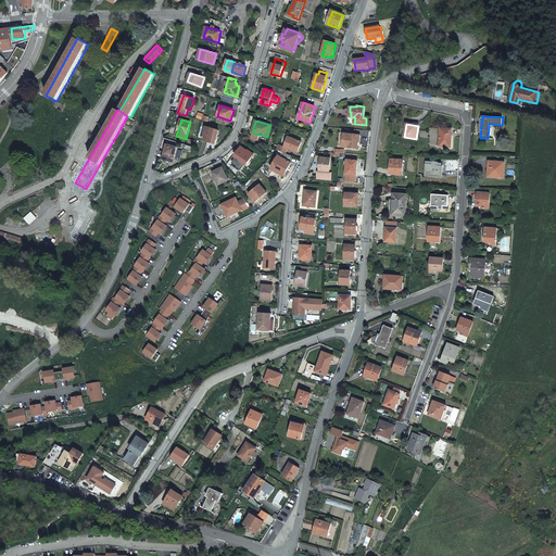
[(210,139),(216,141),(219,130),(206,127),(203,140),(209,142),(210,139)]
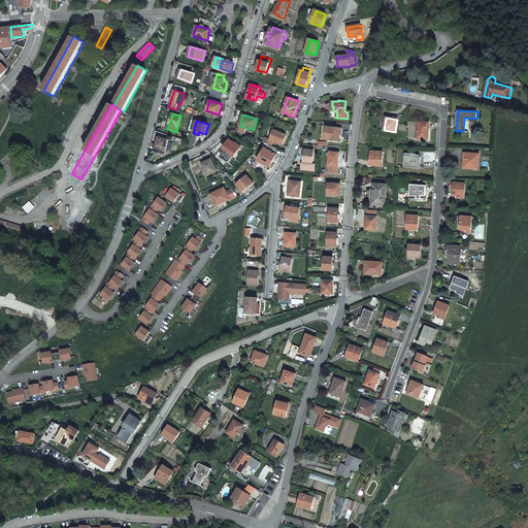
[(419,123),(418,139),(428,140),(429,124),(419,123)]
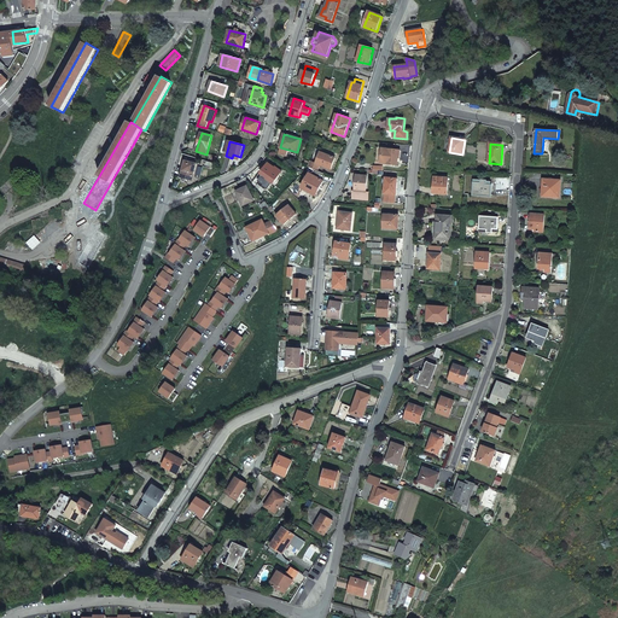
[(382,149),(380,163),(397,165),(398,157),(401,157),(401,150),(382,149)]
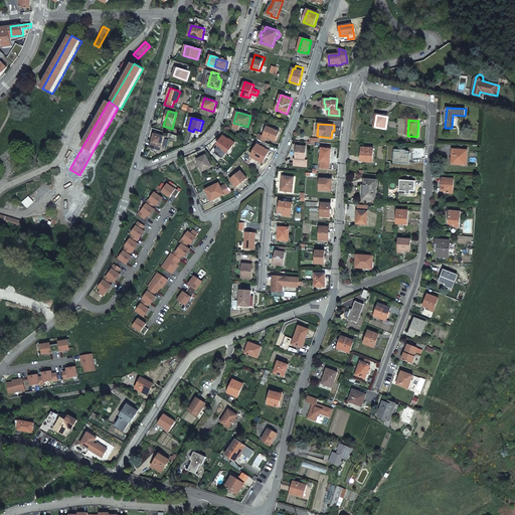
[(267,138),(276,141),(280,132),(268,127),(264,137),(260,135),(258,140),(263,142),(265,143),(267,138)]
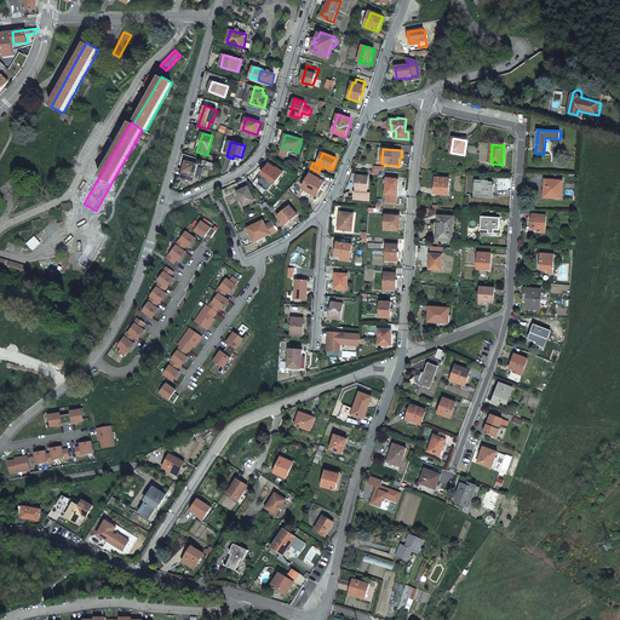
[(187,161),(182,178),(193,181),(197,165),(187,161)]
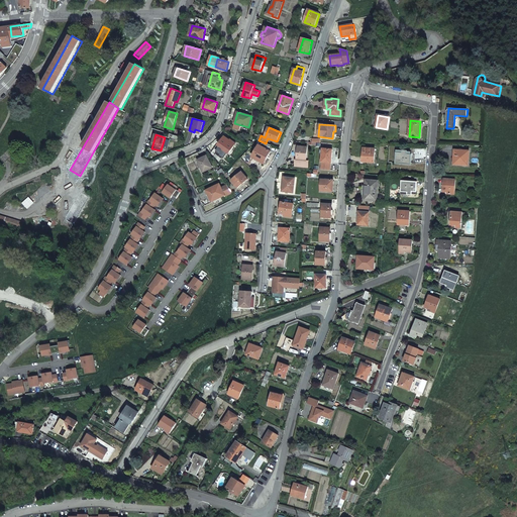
[(220,146),(217,151),(221,154),(224,150),(229,153),(236,143),(231,139),(230,140),(225,136),(219,145),(220,146)]
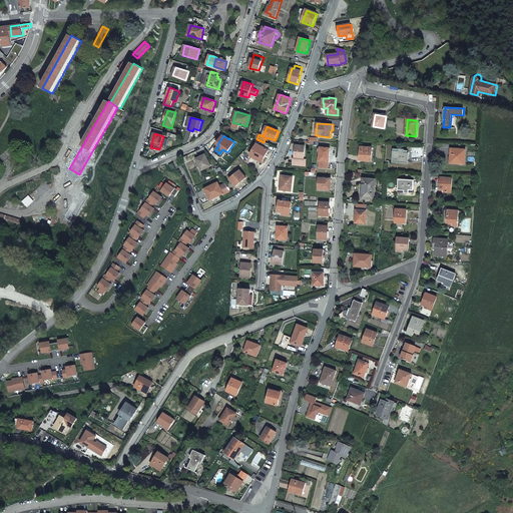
[(264,142),(262,141),(259,145),(258,144),(251,156),(261,161),(265,154),(267,155),(269,150),(268,149),(270,144),(264,142)]
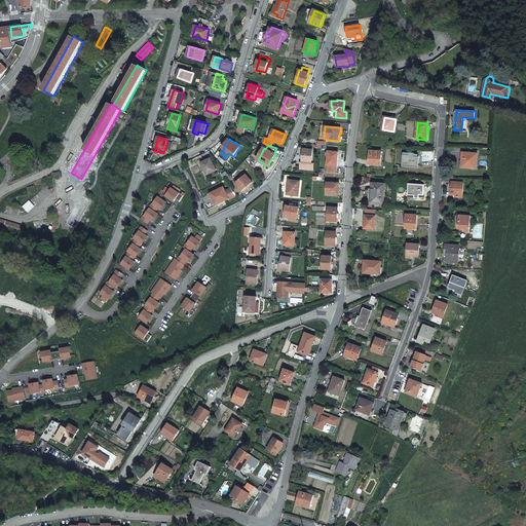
[(300,162),(300,168),(313,170),(314,163),(311,163),(312,149),(303,149),(302,162),(300,162)]
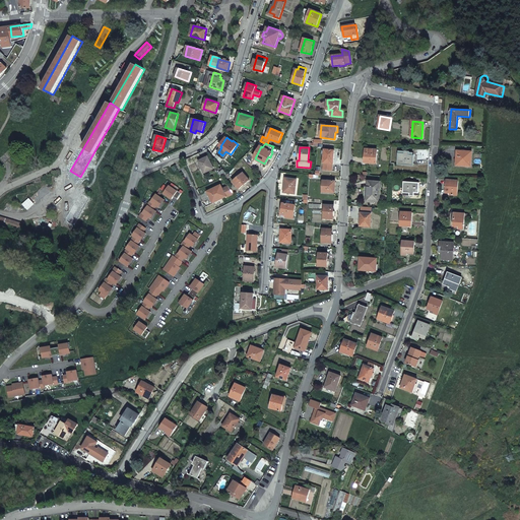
[(335,150),(325,150),(324,164),(325,164),(325,171),(333,171),(333,164),(334,164),(335,150)]
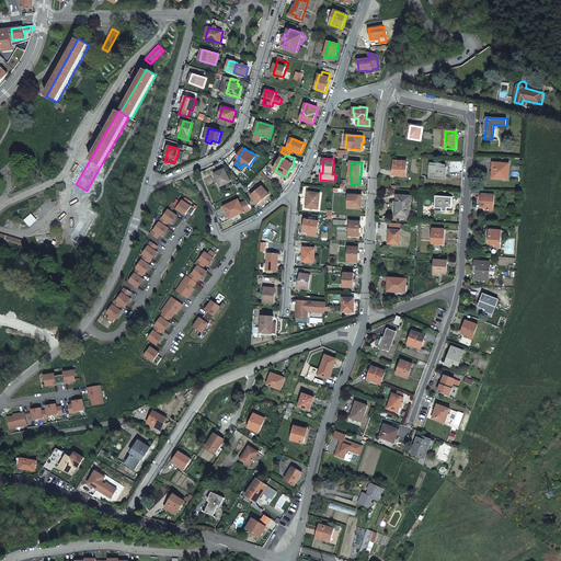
[(396,162),(395,178),(407,178),(408,163),(396,162)]
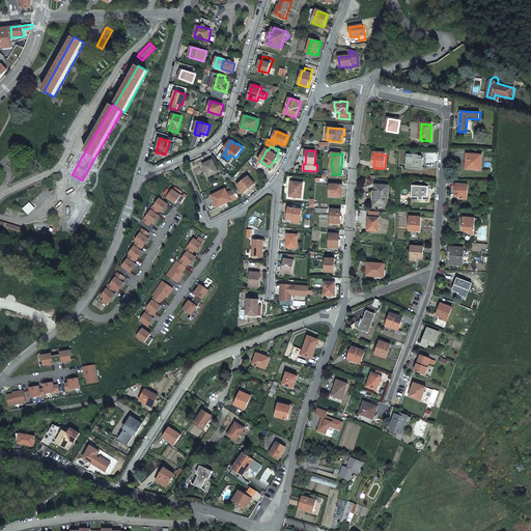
[(408,154),(407,168),(422,169),(423,159),(418,159),(418,156),(414,156),(414,155),(408,154)]
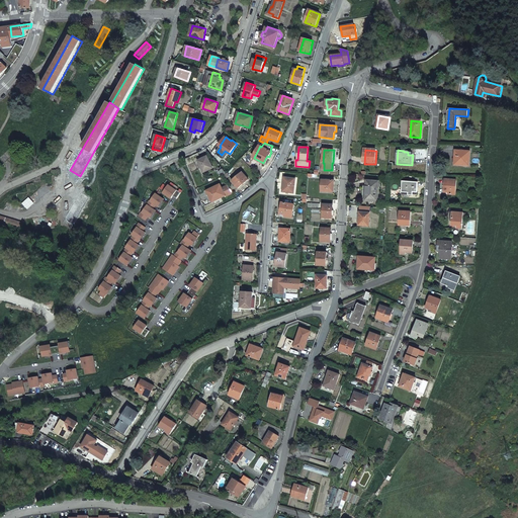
[(455,164),(469,165),(469,151),(455,150),(455,164)]
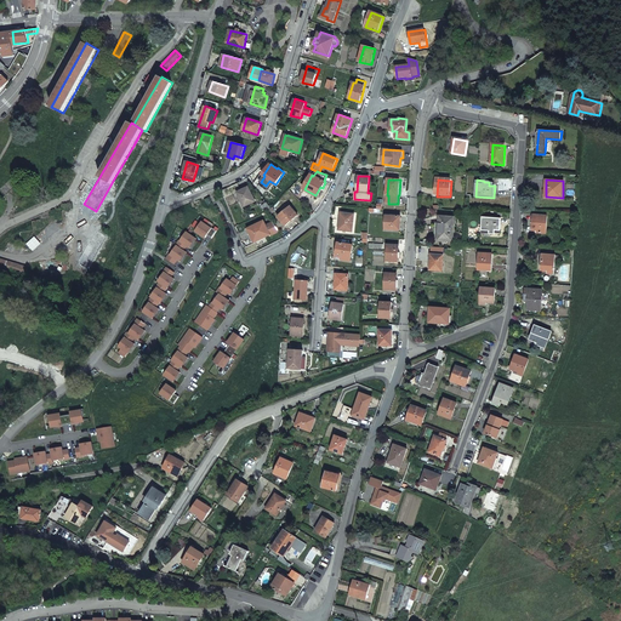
[(238,193),(244,206),(255,201),(248,187),(238,193)]
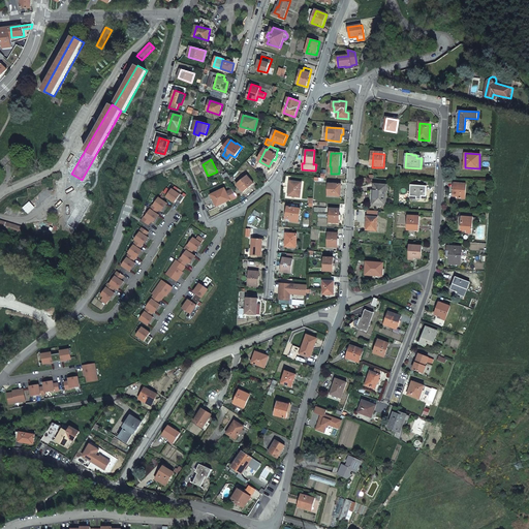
[(248,176),(237,185),(243,192),(254,184),(248,176)]
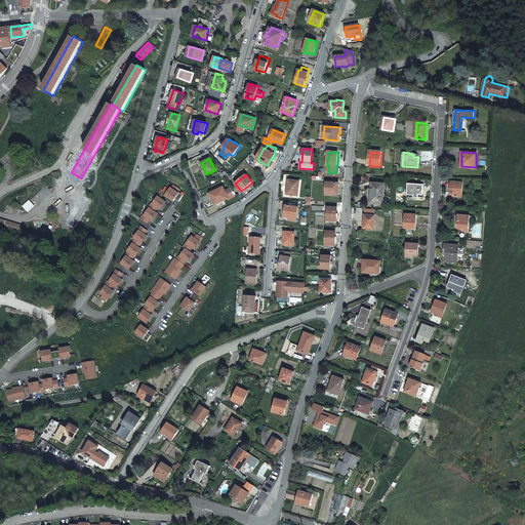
[(77,193),(76,178),(75,175),(68,176),(71,194),(77,193)]
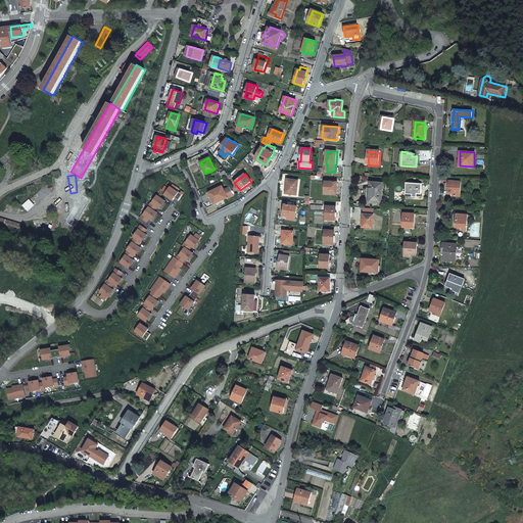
[(287,184),(286,194),(297,195),(298,181),(288,179),(287,184)]
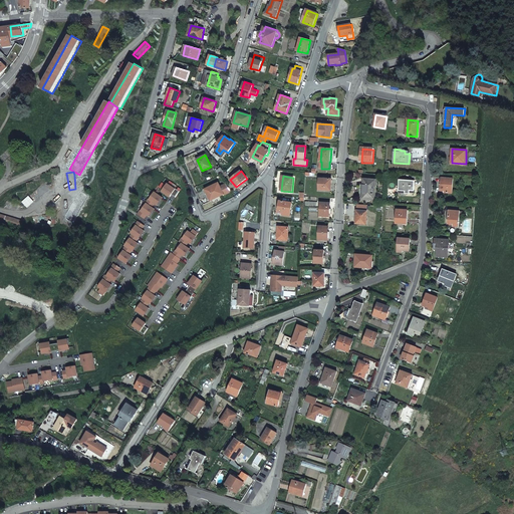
[(442,178),(441,190),(445,191),(445,193),(452,193),(453,179),(442,178)]
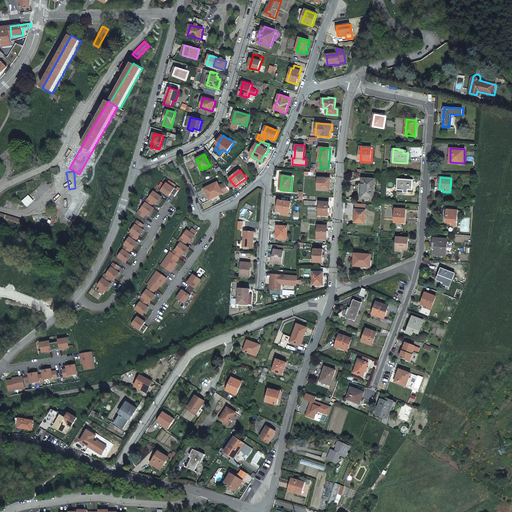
[(318,178),(318,189),(330,190),(330,178),(318,178)]
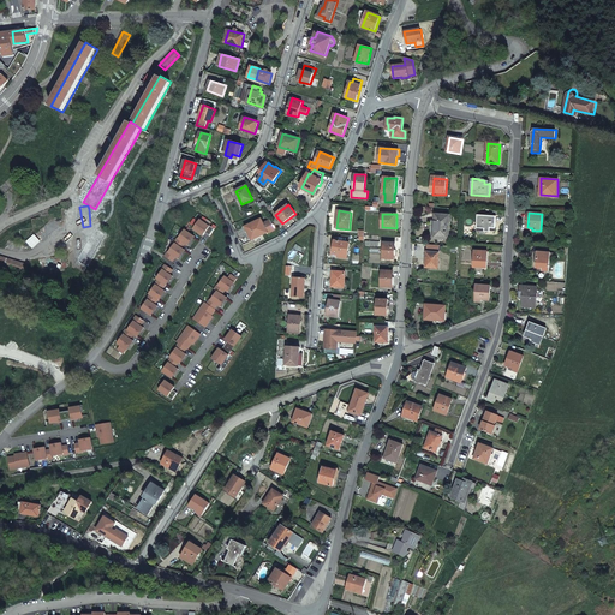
[(496,216),(479,215),(478,231),(490,232),(490,227),(496,228),(496,216)]
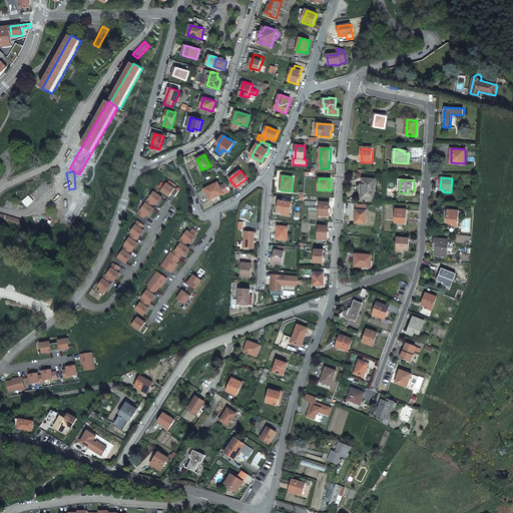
[(365,180),(364,194),(376,194),(377,180),(365,180)]
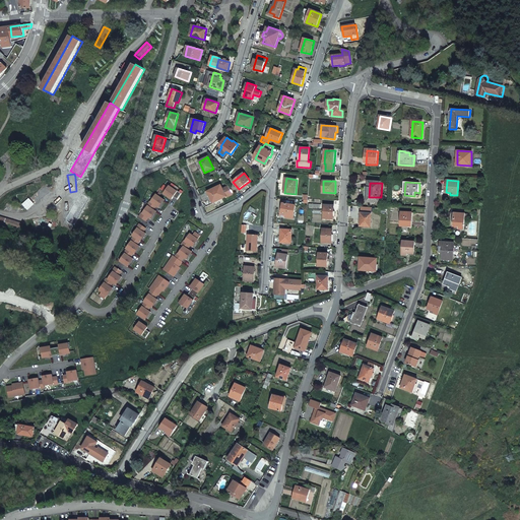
[(208,192),(213,203),(226,196),(221,185),(208,192)]
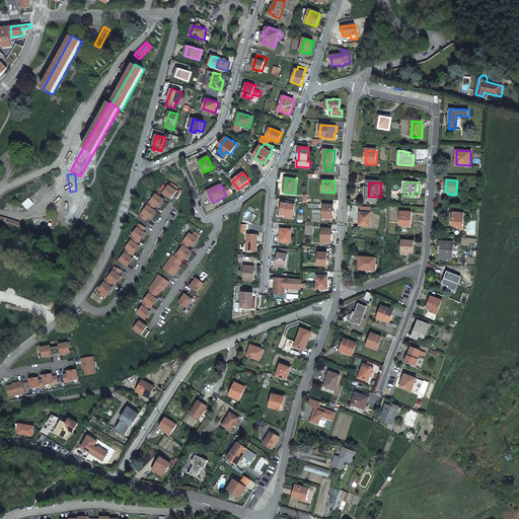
[(181,193),(174,188),(173,189),(169,186),(164,193),(171,198),(173,197),(176,199),(181,193)]
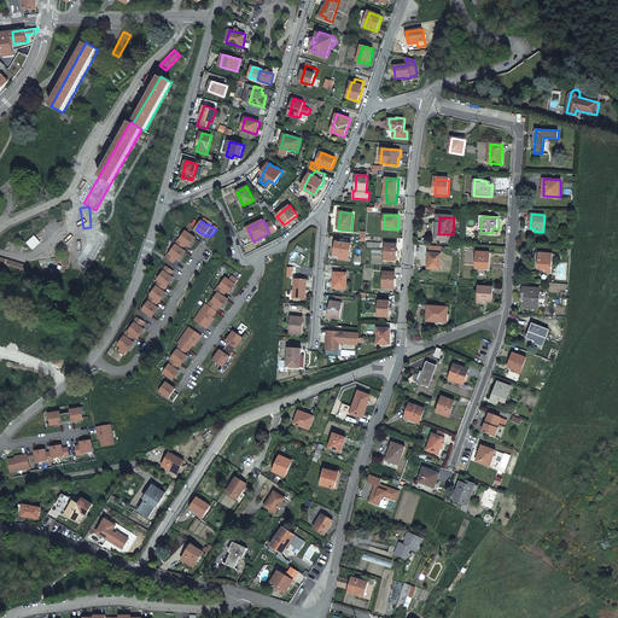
[(106,235),(94,229),(76,262),(88,268),(106,235)]
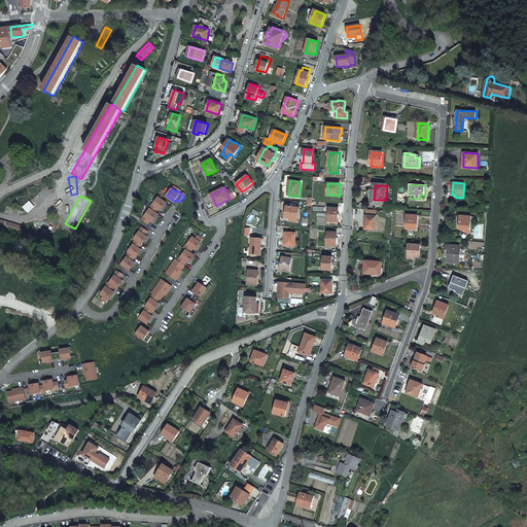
[(166,202),(159,197),(155,201),(150,208),(147,212),(146,212),(141,219),(148,223),(150,220),(152,221),(157,214),(156,212),(159,209),(161,210),(166,202)]
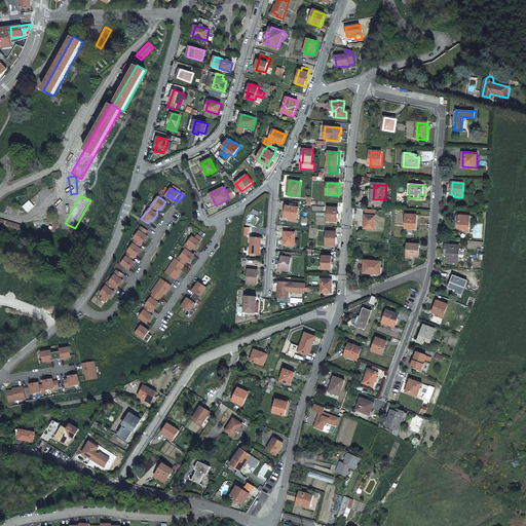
[(287,207),(286,217),(290,218),(290,220),(297,221),(299,208),(287,207)]
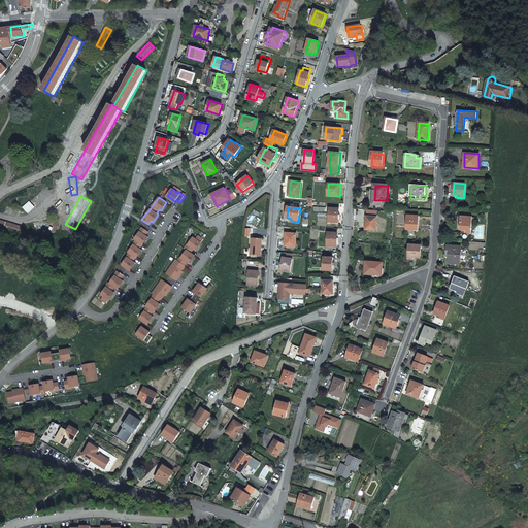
[(330,208),(330,222),(339,222),(339,208),(330,208)]
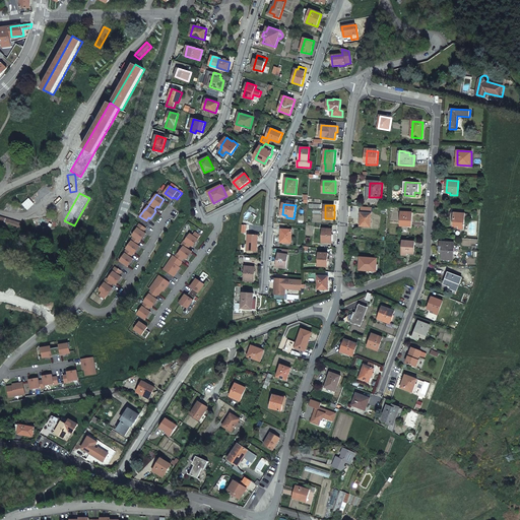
[(412,213),(401,212),(400,226),(410,228),(411,221),(412,221),(412,213)]
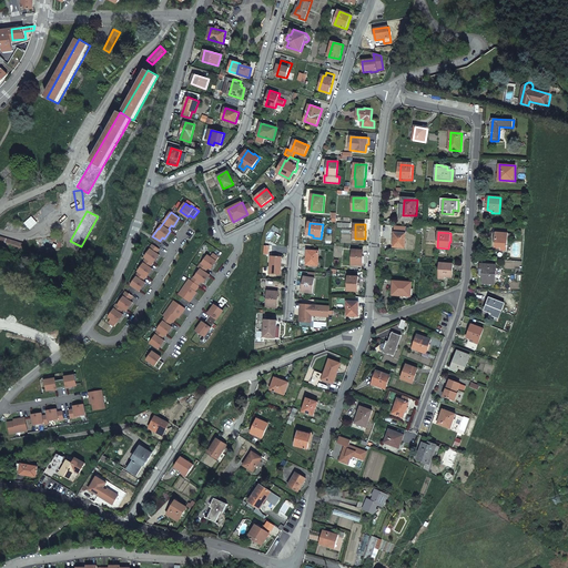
[(497,232),(496,246),(503,246),(503,249),(508,250),(509,233),(497,232)]
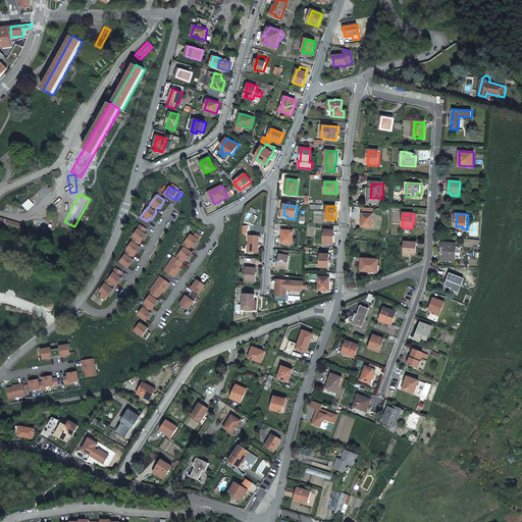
[(362,219),(362,228),(372,228),(373,215),(364,215),(363,219),(362,219)]
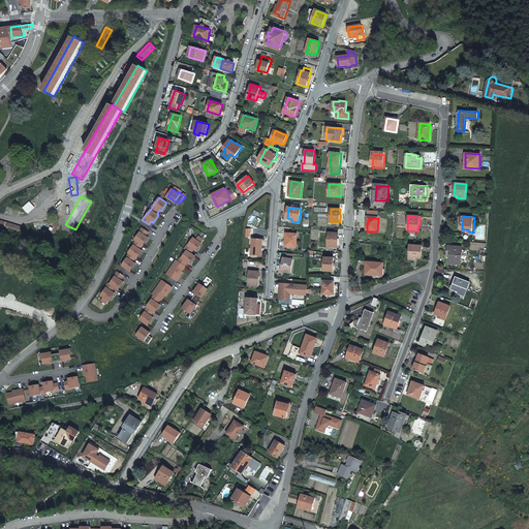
[(0,227),(21,234),(23,228),(23,227),(16,225),(0,220),(0,227)]
